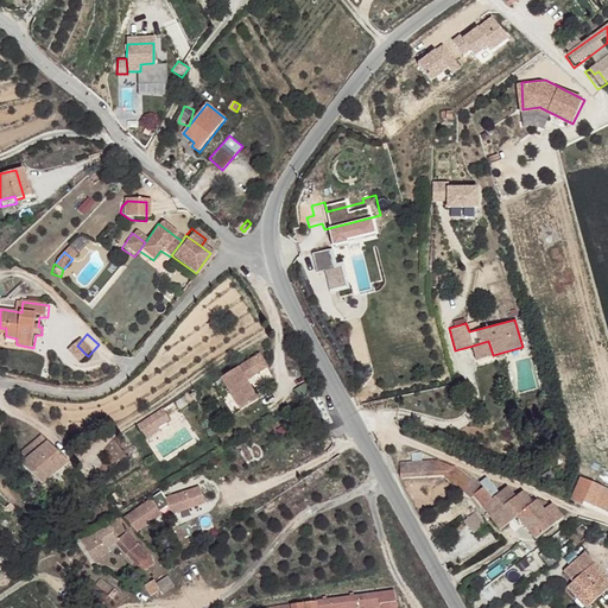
[(488,341),(473,346),(476,360),(493,355),(488,341)]
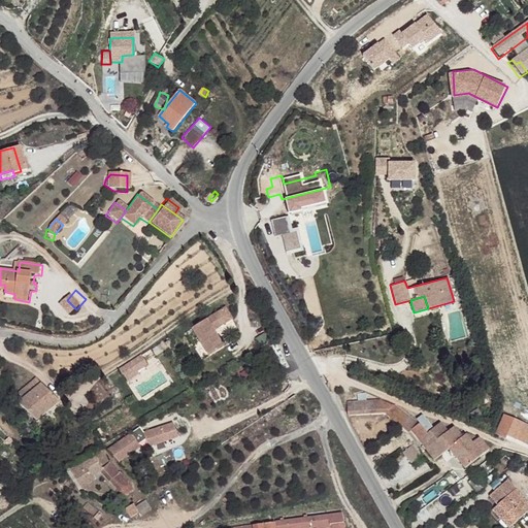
[(222,306),(190,328),(207,355),(229,341),(218,325),(216,321),(219,319),(222,323),(229,318),(222,306)]
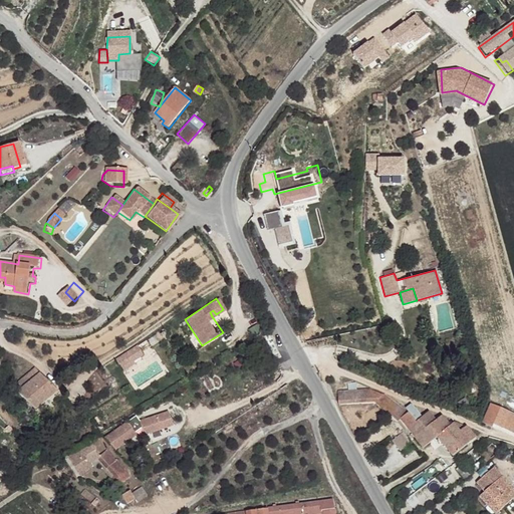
[(138,344),(115,357),(122,369),(145,356),(138,344)]
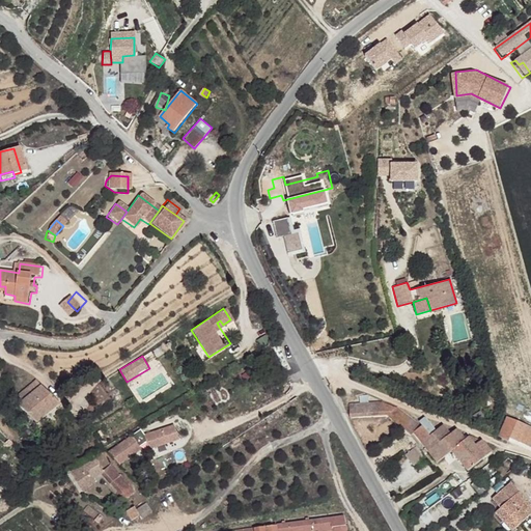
[(37,380),(7,403),(12,410),(43,386),(37,380)]
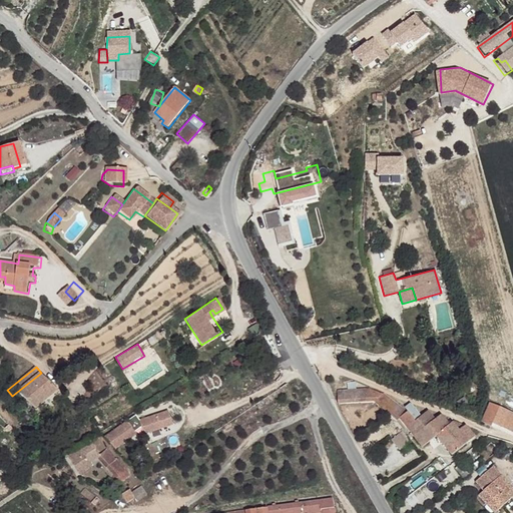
[(41,373),(12,396),(27,414),(56,391),(41,373)]
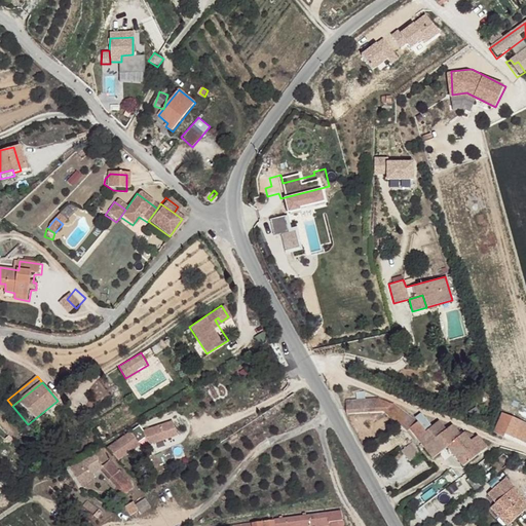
[(345,401),(347,410),(377,409),(411,430),(424,447),(440,436),(434,427),(427,433),(418,422),(393,404),(392,405),(378,399),(345,401)]
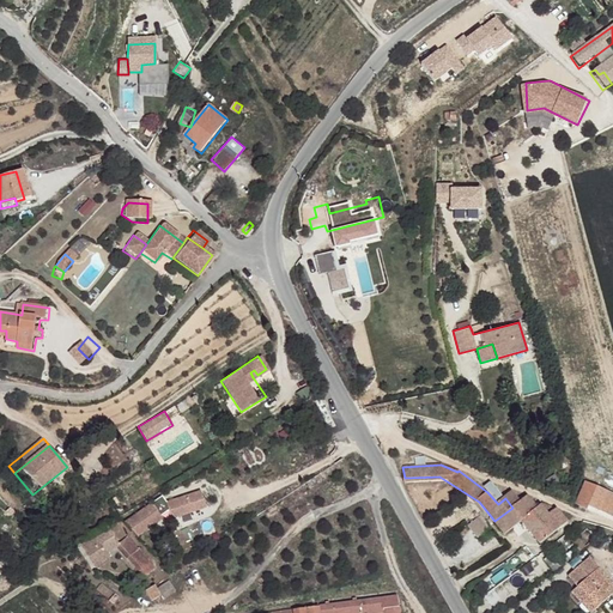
[(584,483),(575,505),(584,511),(587,508),(596,489),(584,483)]
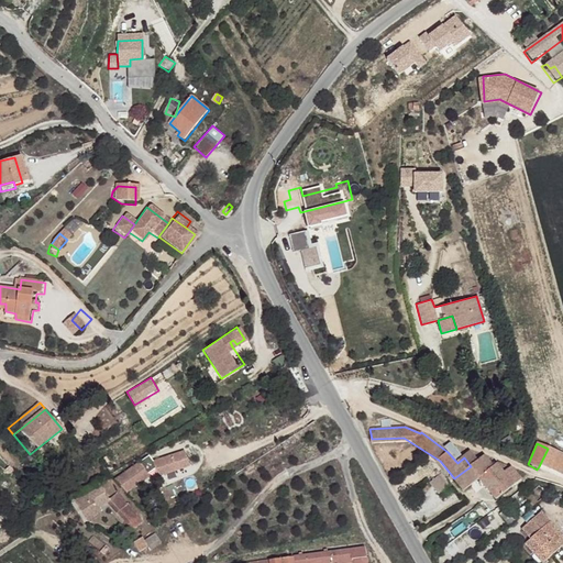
[(562,455),(548,449),(539,466),(560,476),(562,468),(562,455)]
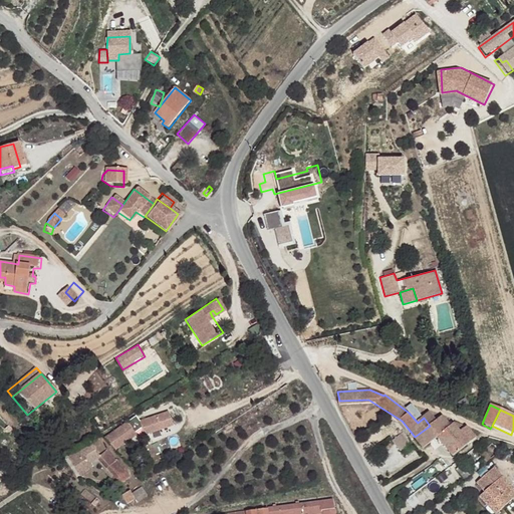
[(145,420),(141,415),(113,434),(122,447),(142,434),(140,432),(149,425),(145,420)]
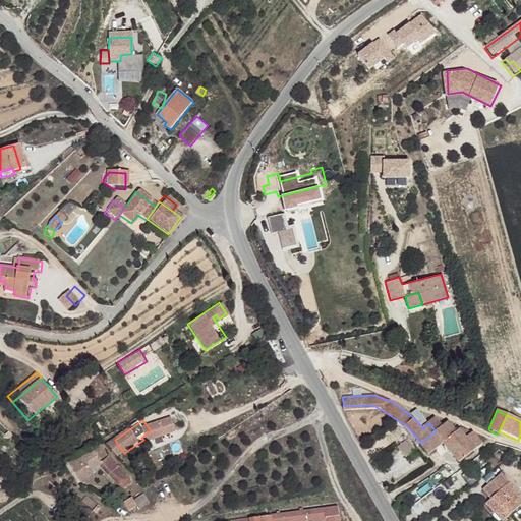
[(153,421),(147,425),(151,430),(156,426),(153,421)]
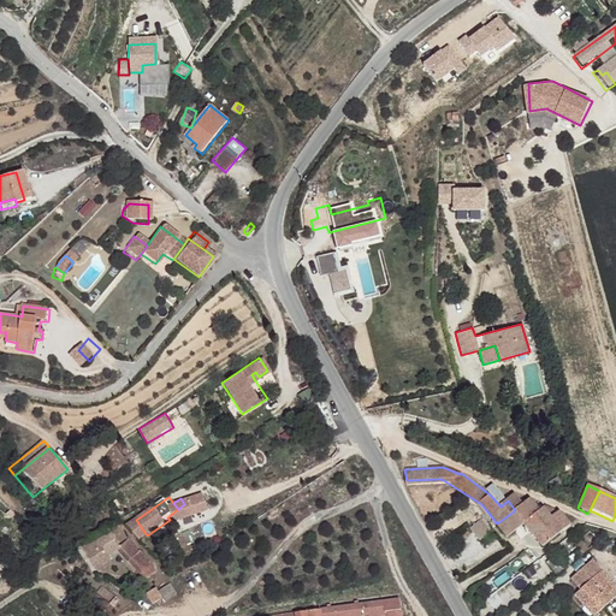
[(528,501),(521,507),(532,519),(539,513),(528,501)]
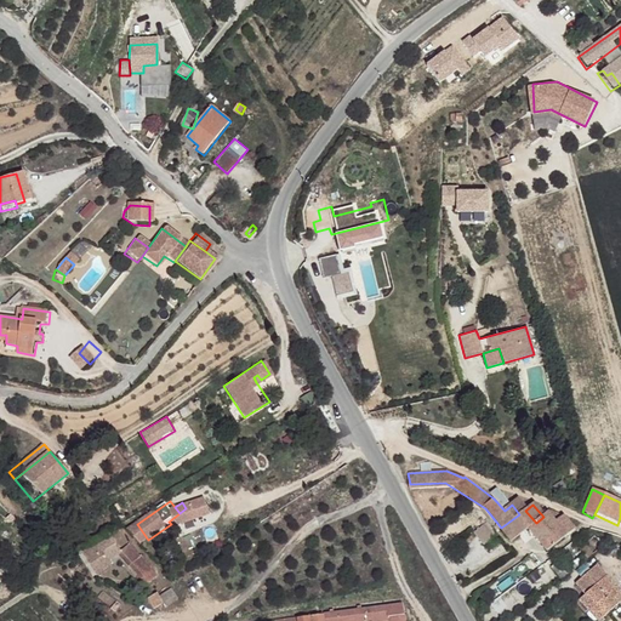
[(553,508),(547,514),(556,524),(564,517),(567,514),(553,508)]
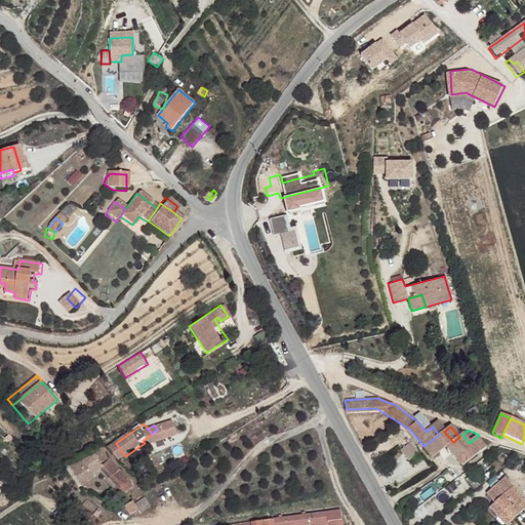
[(439,435),(423,446),(433,458),(448,446),(455,455),(463,467),(487,447),(477,437),(470,443),(462,435),(459,437),(453,442),(444,432),(439,435)]
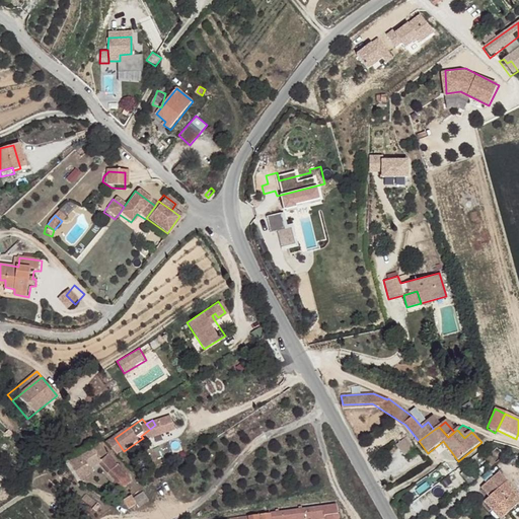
[(408,438),(396,446),(404,455),(415,448),(408,438)]
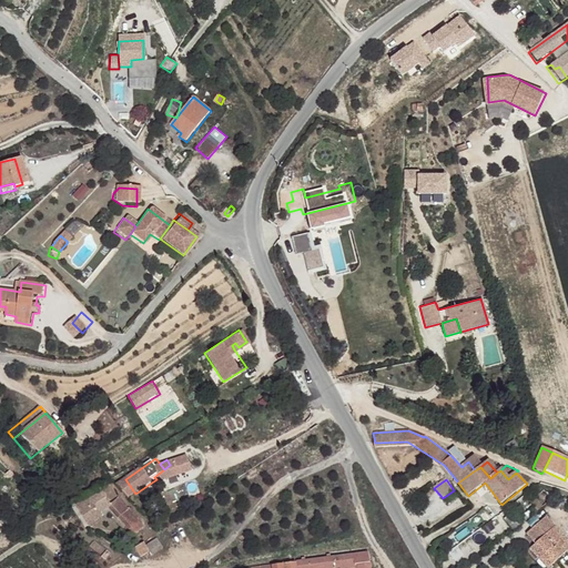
[(90,497),(78,507),(89,519),(93,525),(105,515),(101,509),(109,503),(121,513),(128,506),(120,495),(112,500),(101,487),(90,497)]
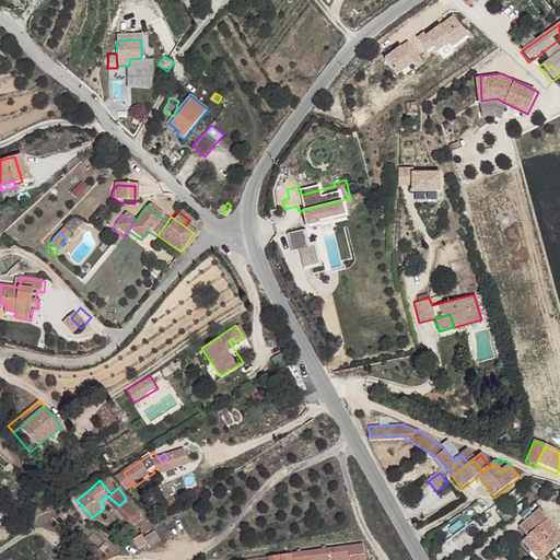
[(527,491),(523,494),(531,505),(536,501),(527,491)]
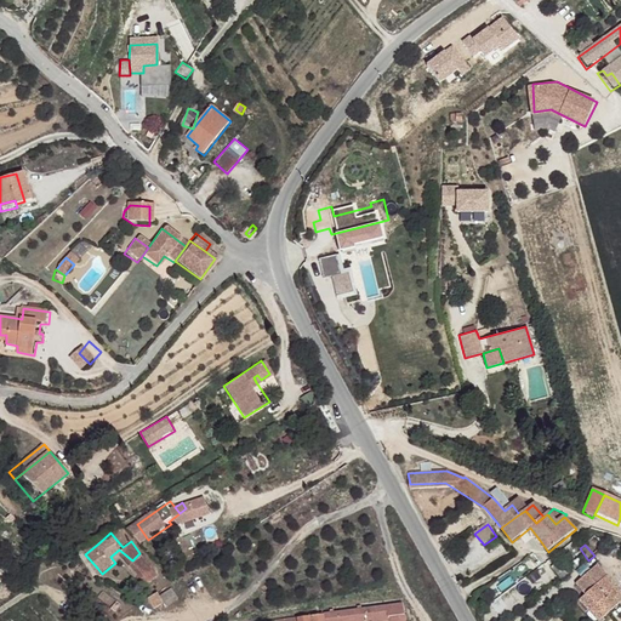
[(140,553),(132,560),(149,579),(157,574),(140,553)]
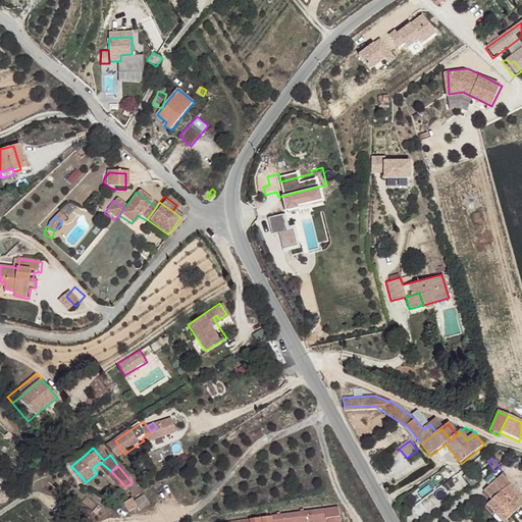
[(521,499),(503,475),(484,489),(491,500),(500,510),(493,514),(501,521),(503,521),(521,507),(521,499)]
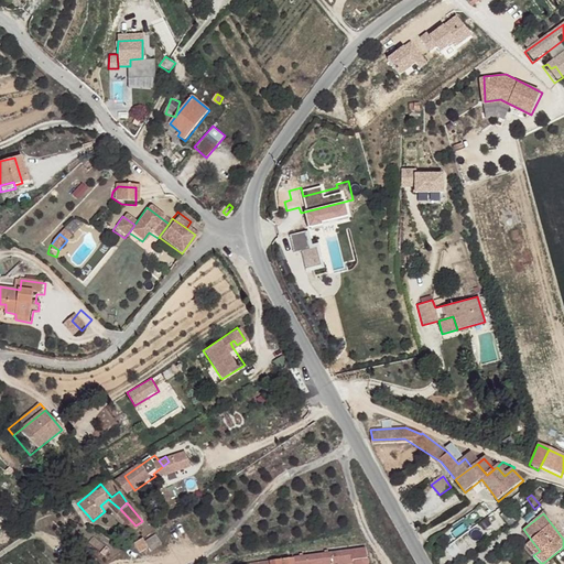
[(156,532),(151,534),(160,544),(163,542),(156,532)]
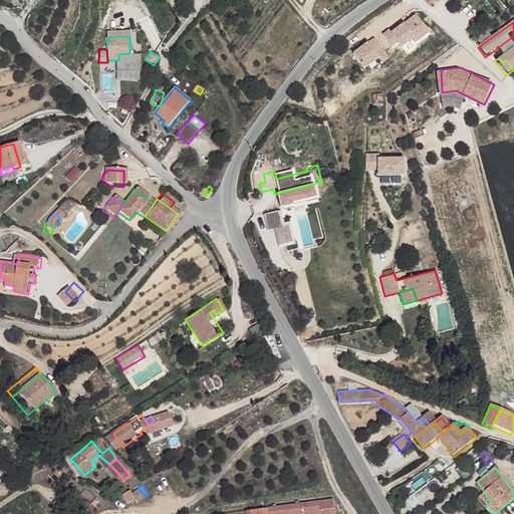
[(138,487),(132,491),(135,497),(137,500),(146,496),(138,487)]
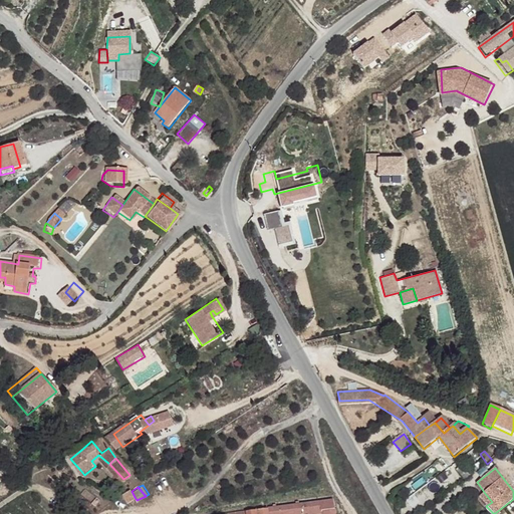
[(130,489),(121,493),(126,501),(135,497),(132,491),(130,489)]
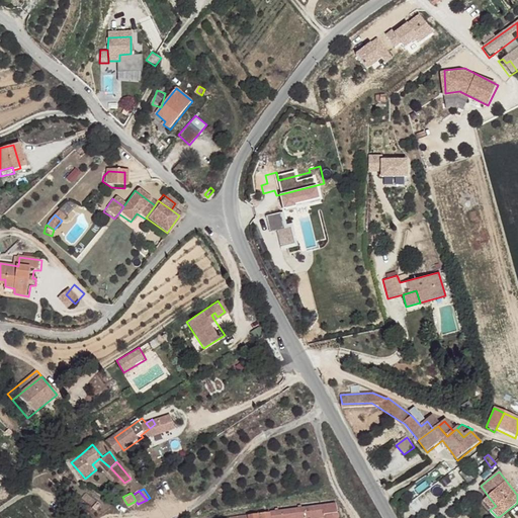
[(488,496),(483,500),(490,510),(496,506),(488,496)]
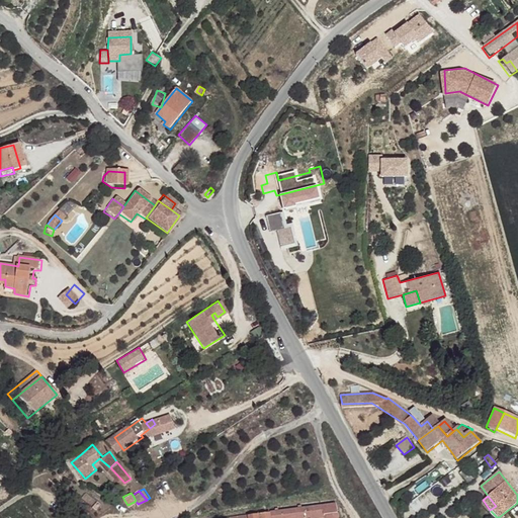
[(337,517),(335,503),(269,512),(270,517),(297,517),(327,514),(327,517),(337,517)]
